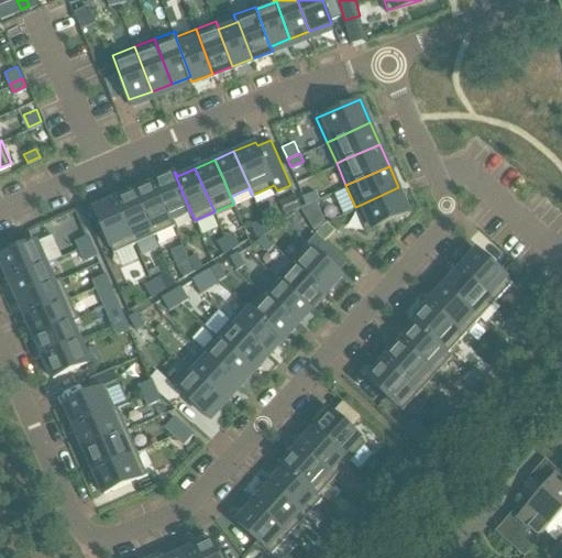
[(164,176),(154,181),(164,203),(174,223),(175,223),(172,216),(188,208),(194,221),(195,220),(184,196),(174,172),(164,176)]
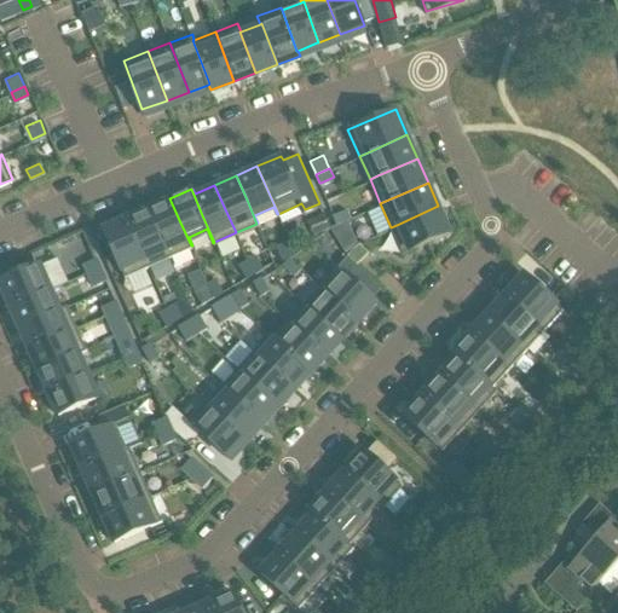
[(159,231),(169,255),(191,246),(180,223),(169,198),(149,208),(159,231)]
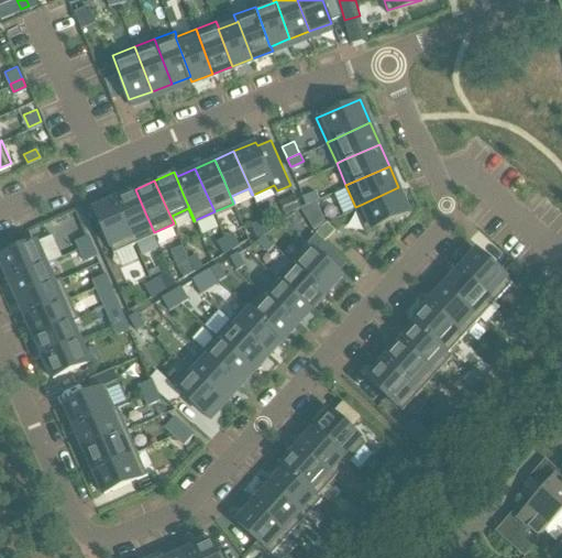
[(363,204),(355,207),(365,229),(373,226),(408,210),(398,187),(363,204)]
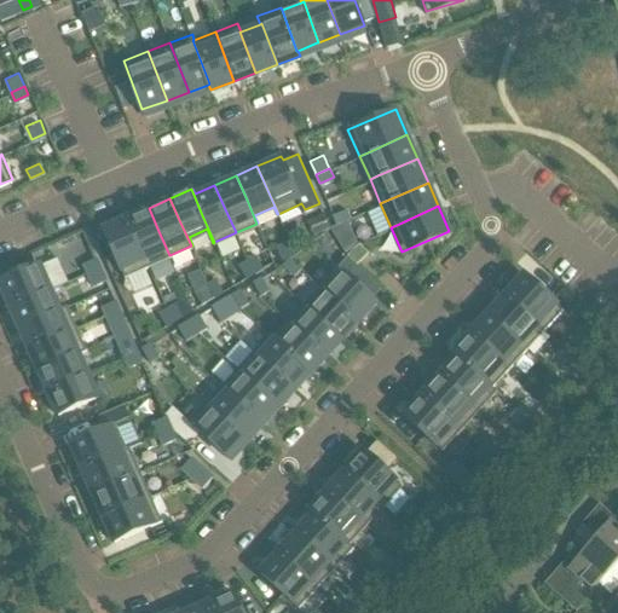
[(346,207),(333,213),(338,221),(347,218),(351,215),(346,207)]
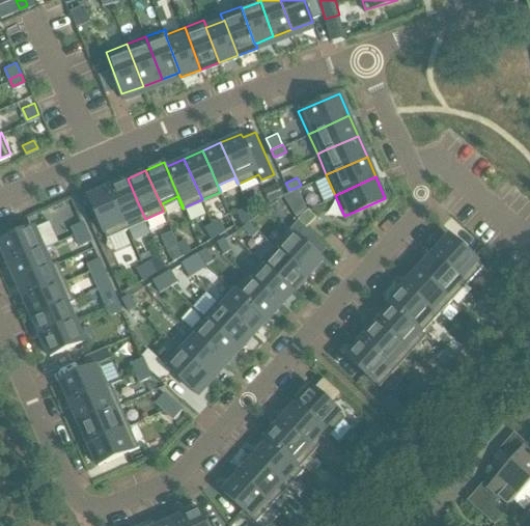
[(118,182),(109,186),(118,206),(128,227),(145,219),(136,198),(128,178),(118,182)]
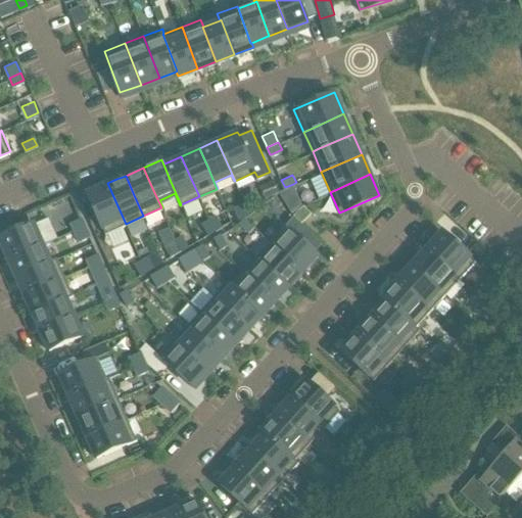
[(273,179),(266,182),(271,193),(278,190),(273,179)]
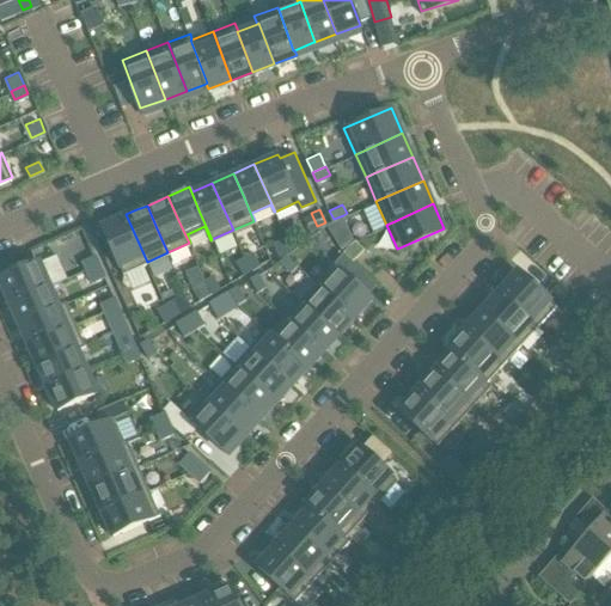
[(136,238),(126,214),(102,225),(123,273),(147,262),(136,238)]
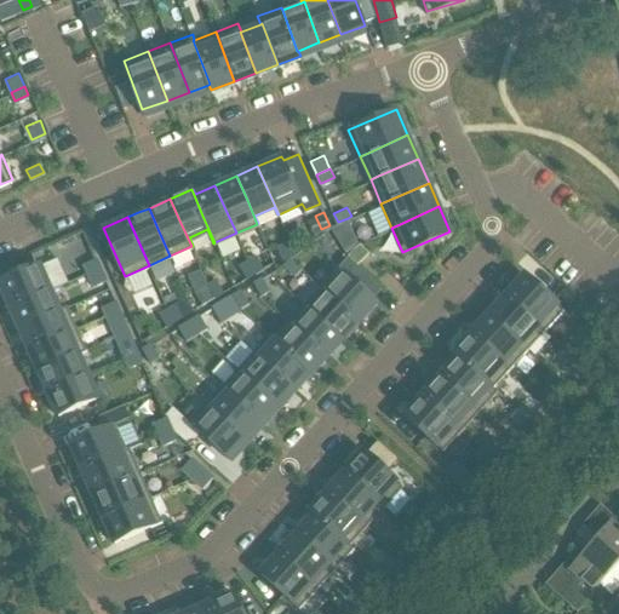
[(337,223),(331,225),(345,250),(357,241),(348,218),(338,222),(337,223)]
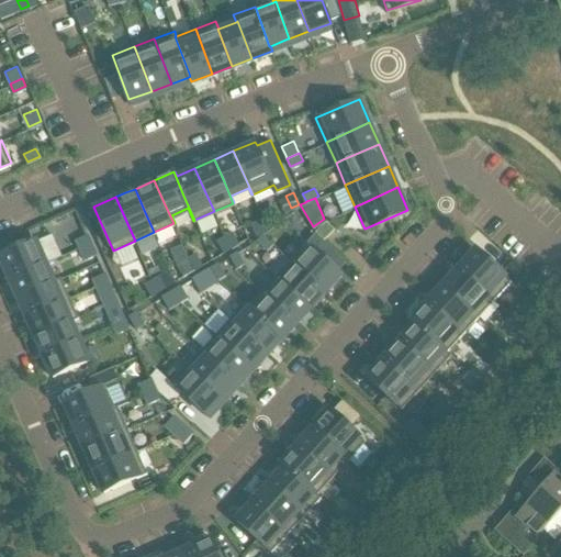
[(262,216),(250,222),(256,234),(268,229),(262,216)]
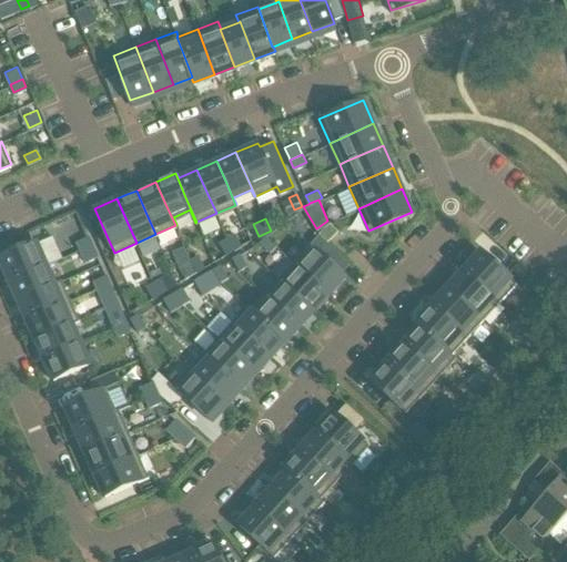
[(328,222),(320,231),(327,238),(336,230),(328,222)]
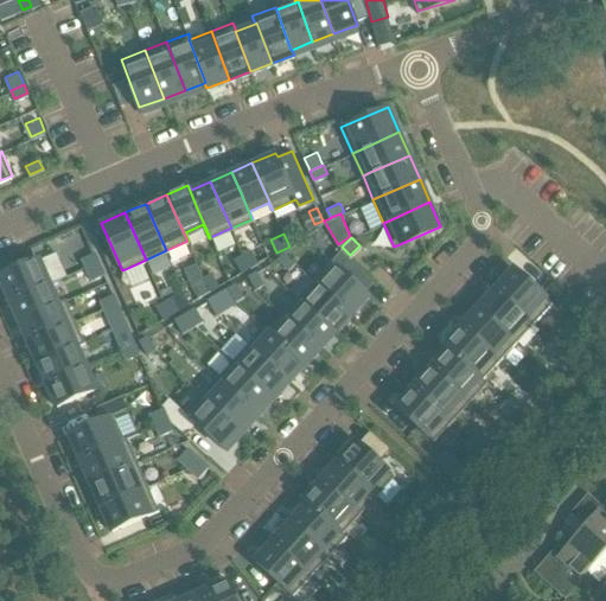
[(250,248),(242,253),(246,259),(249,266),(257,261),(250,248)]
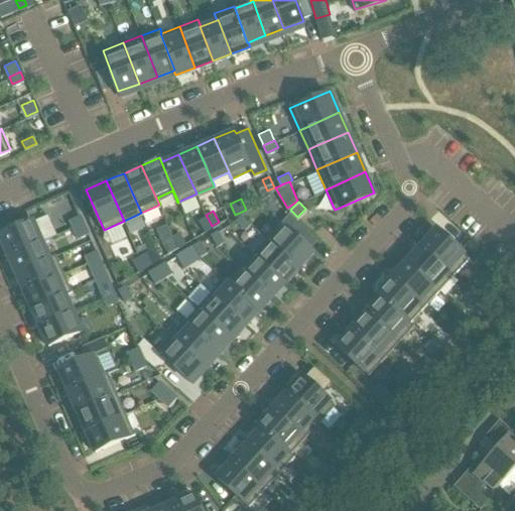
[(281,221),(266,237),(298,266),(312,250),(303,241),(311,232),(289,212),(281,221)]
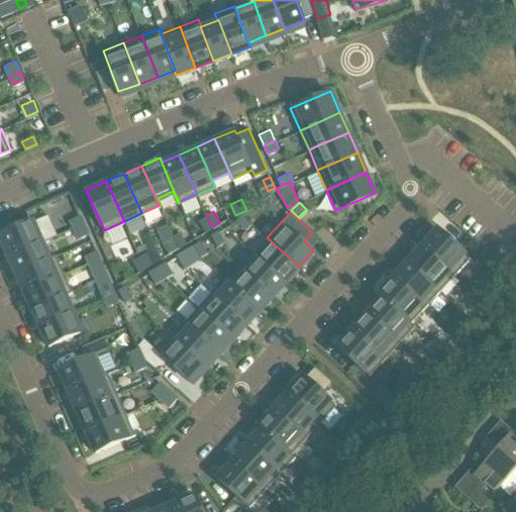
[(80,213),(69,218),(72,226),(78,223),(83,221),(80,213)]
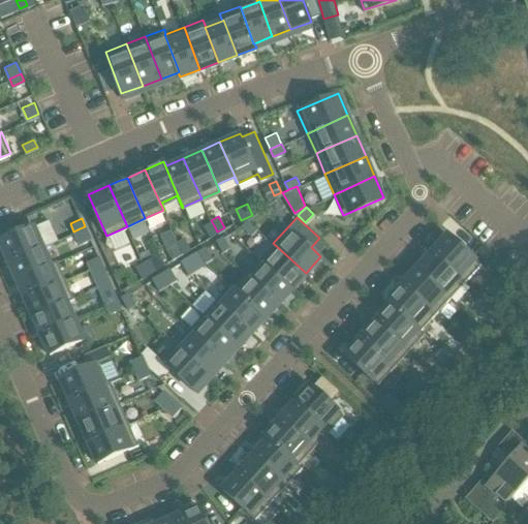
[(247,219),(242,225),(251,234),(256,227),(247,219)]
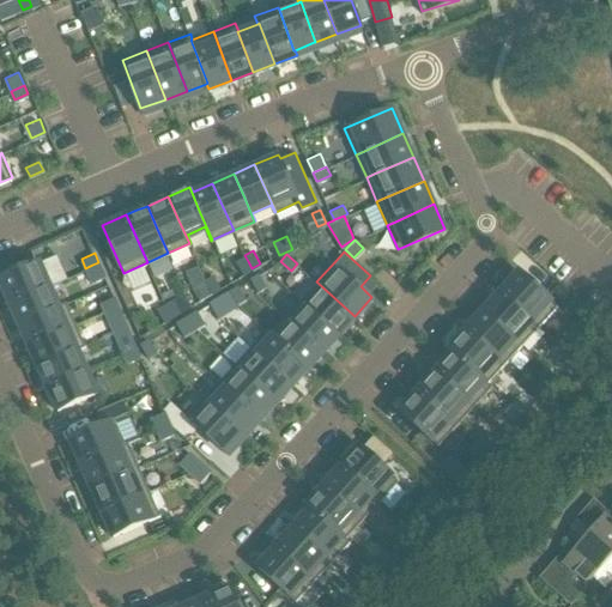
[(248,261),(244,255),(236,260),(243,273),(252,268),(248,261)]
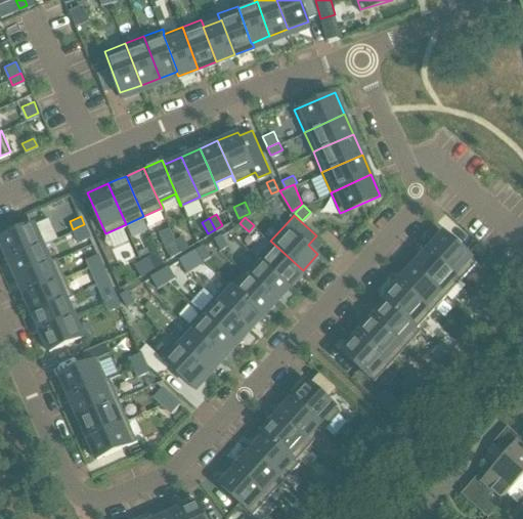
[(33,222),(0,238),(0,240),(8,257),(26,250),(42,243),(33,222)]
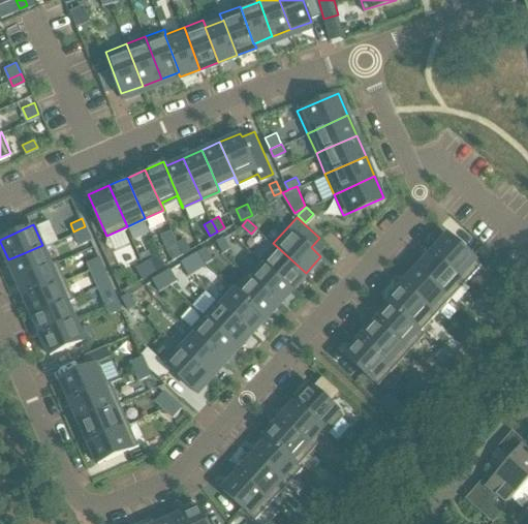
[(73,232),(79,243),(90,238),(85,226),(80,228),(73,232)]
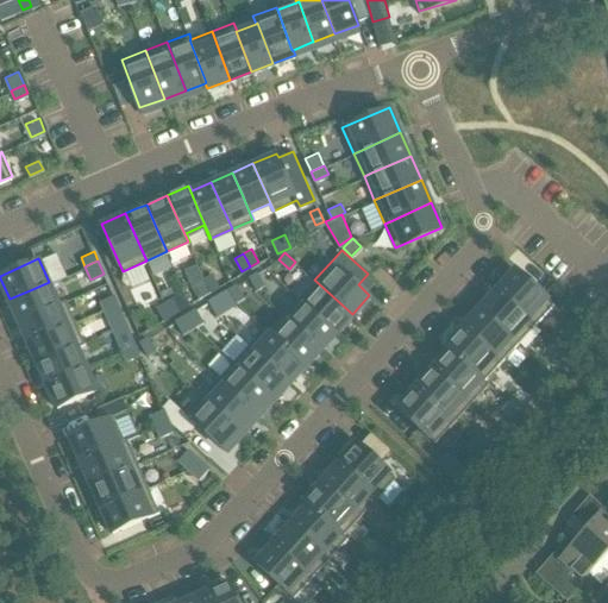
[(507,277),(497,288),(516,305),(536,322),(553,302),(515,268),(507,277)]
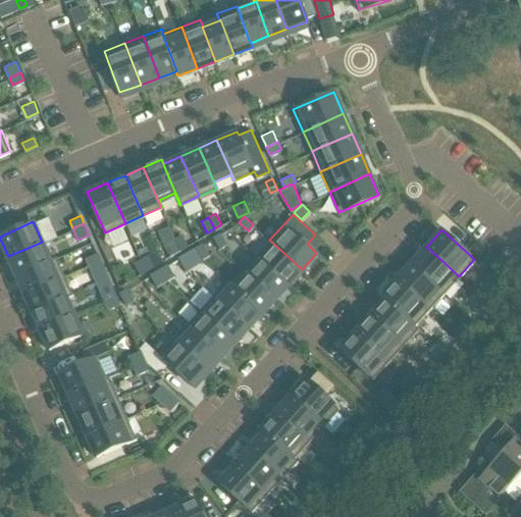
[(220,233),(213,237),(219,247),(226,243),(220,233)]
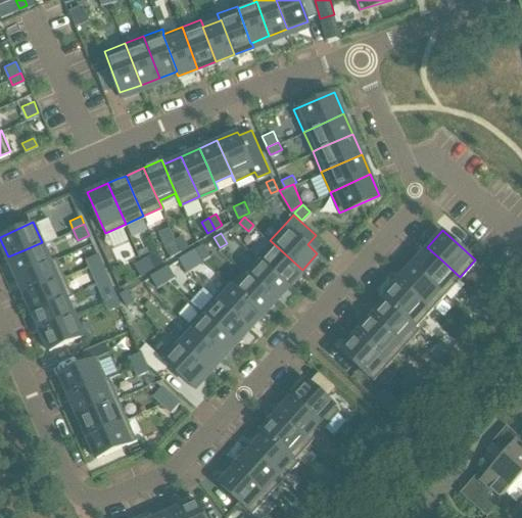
[(178,236),(175,238),(178,243),(181,248),(188,244),(182,234),(178,236)]
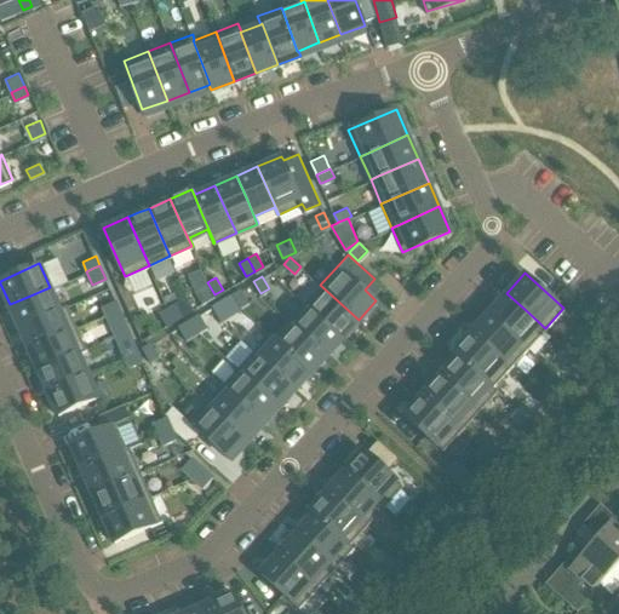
[(207,282),(199,287),(206,300),(215,294),(211,288),(207,282)]
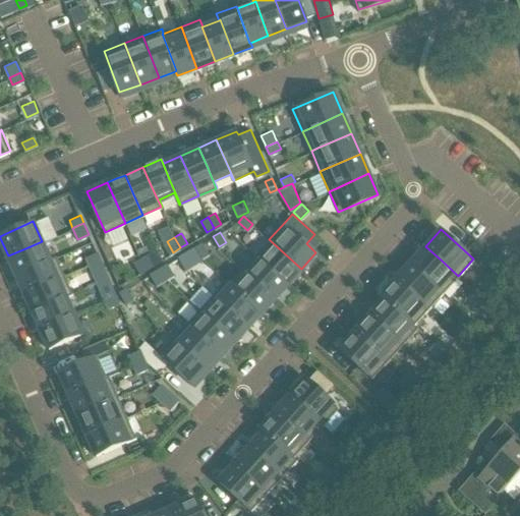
[(285,253),(269,239),(255,253),(272,269),(288,283),(301,269),(285,253)]
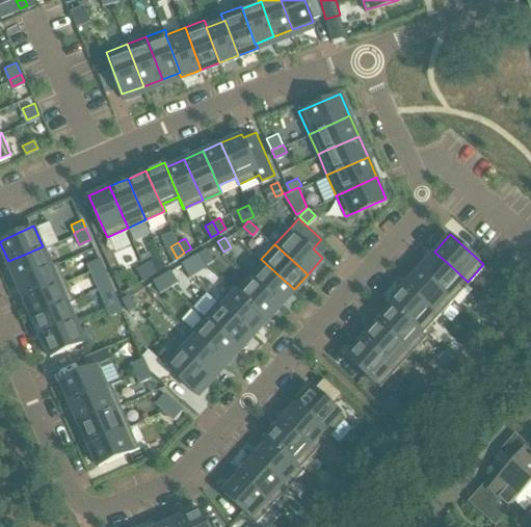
[(37,270),(57,262),(57,261),(50,263),(43,246),(26,254),(8,261),(17,280),(37,270)]
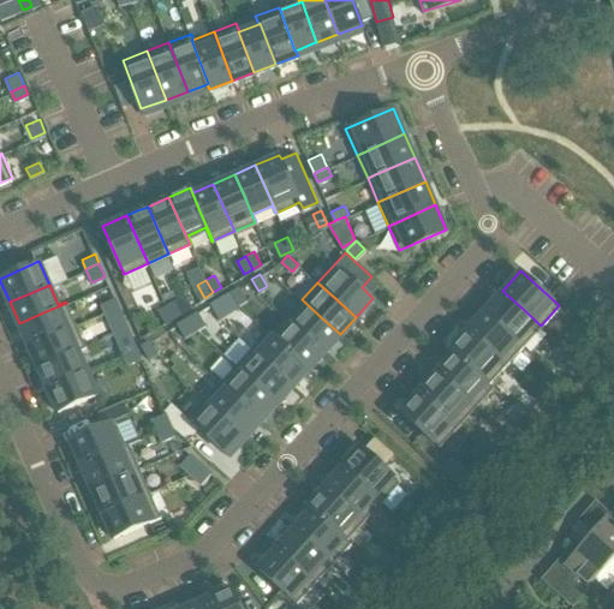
[(239,286),(231,291),(238,303),(246,298),(239,286)]
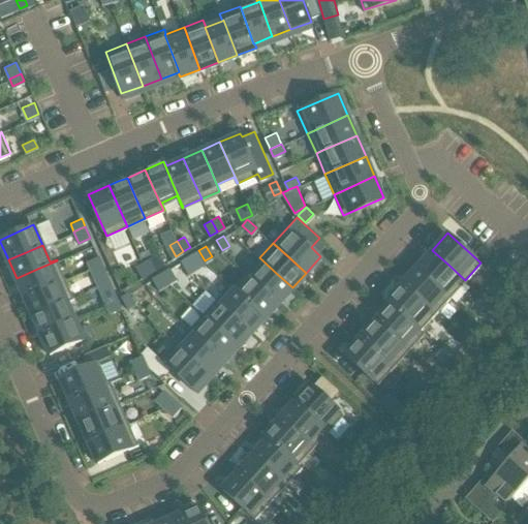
[(198,250),(191,254),(197,266),(205,260),(198,250)]
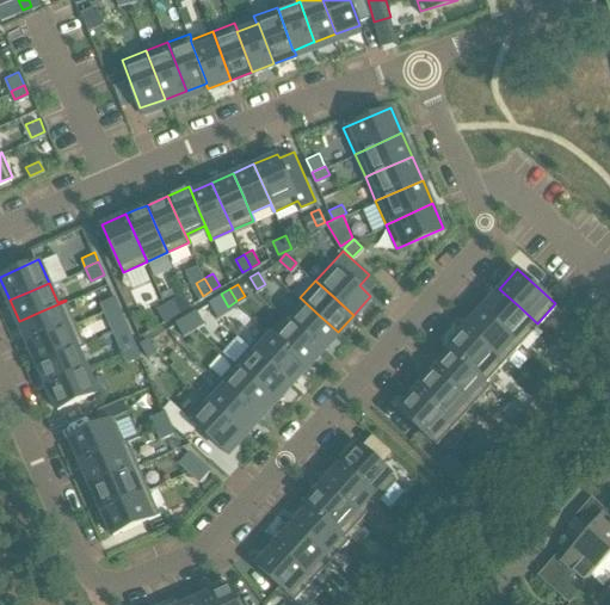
[(500,325),(519,343),(537,323),(518,306),(499,289),(481,308),(500,325)]
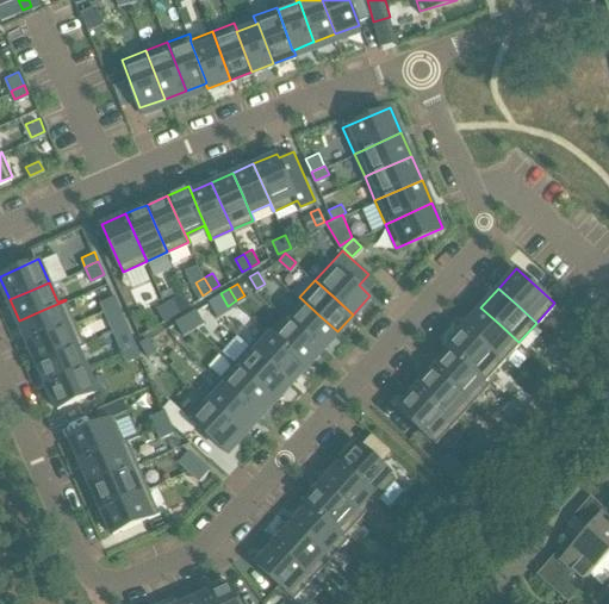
[(104,309),(117,303),(113,293),(99,299),(104,309)]
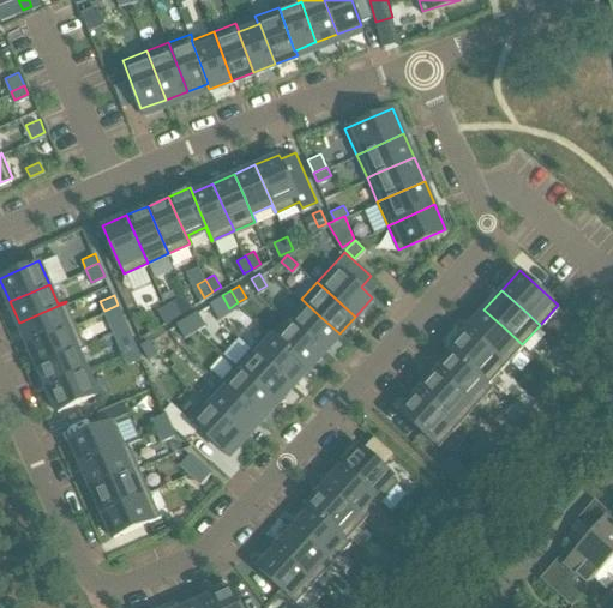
[(173,299),(164,304),(173,315),(181,311),(173,299)]
